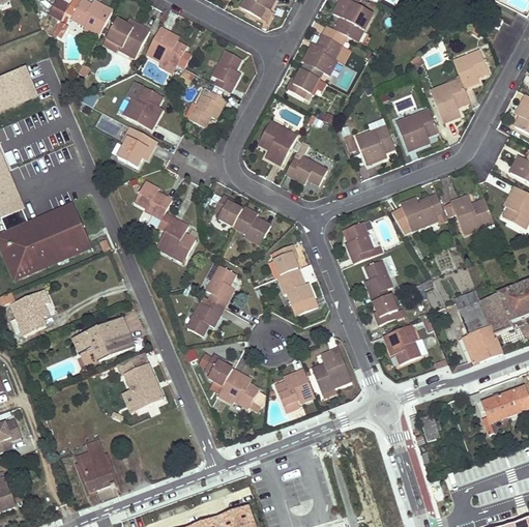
[(65,11),(69,5),(60,0),(57,0),(50,13),(61,20),(65,11)]
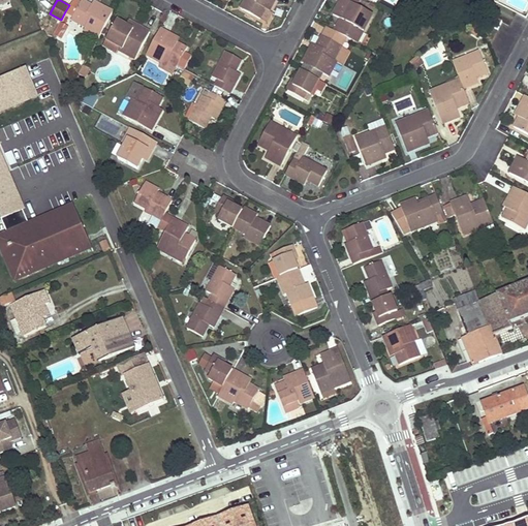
[(72,16),(80,0),(71,0),(69,5),(65,11),(72,16)]
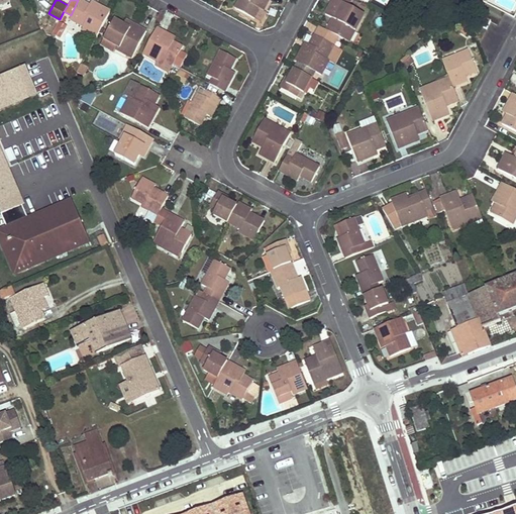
[(95,35),(109,9),(95,2),(93,5),(89,3),(84,0),(78,0),(71,15),(69,17),(83,25),(82,28),(95,35)]
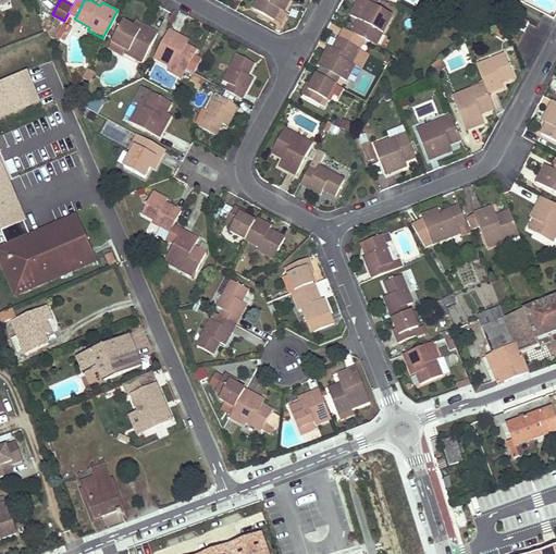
[(257,0),(254,5),(274,17),(282,2),(285,4),(287,0),(257,0)]
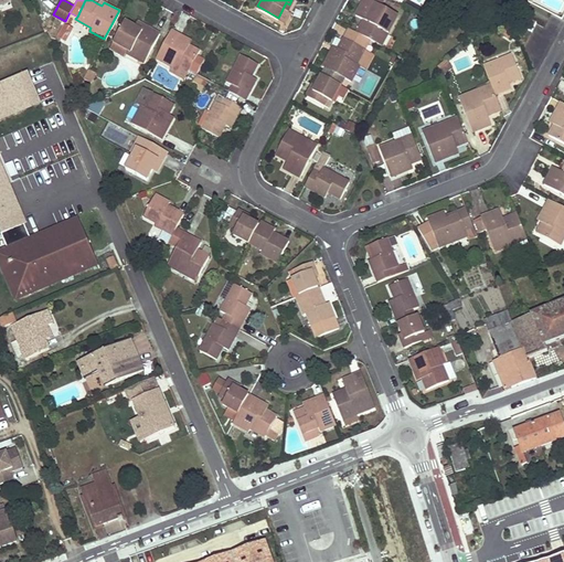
[(362,0),(355,12),(364,18),(358,31),(369,38),(379,42),(385,30),(389,31),(397,13),(381,3),(382,0),(362,0)]
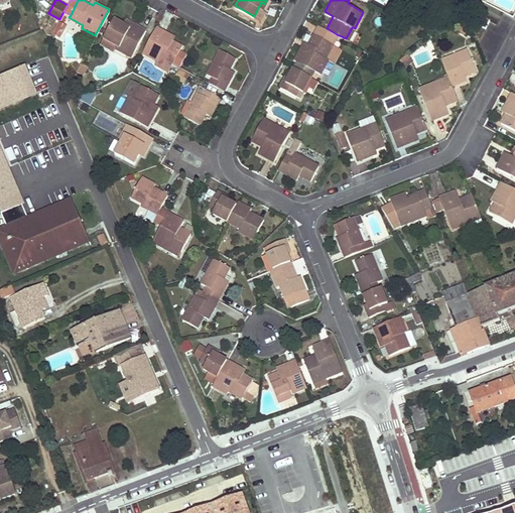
[(264,4),(261,2),(254,16),(260,20),(268,6),(264,4)]
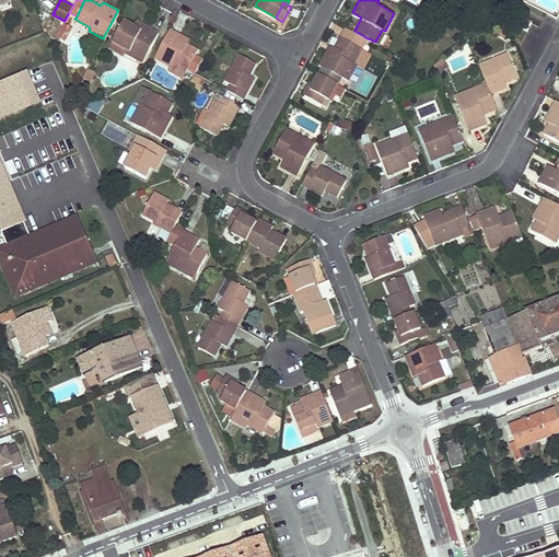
[(179,10),(177,14),(186,19),(188,14),(179,10)]
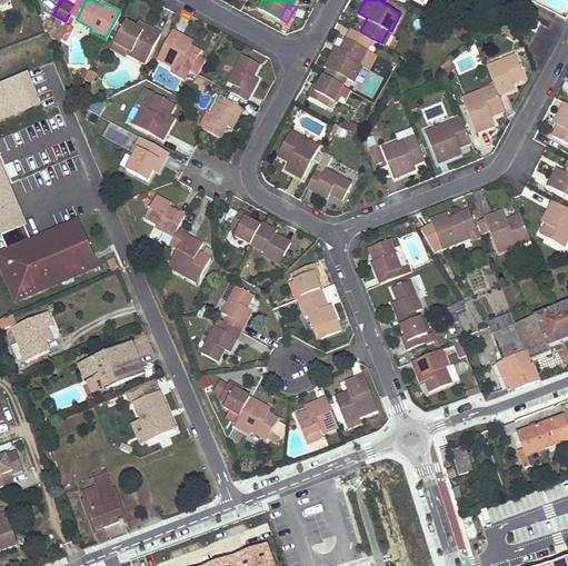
[(531,16),(527,25),(535,30),(540,20),(531,16)]
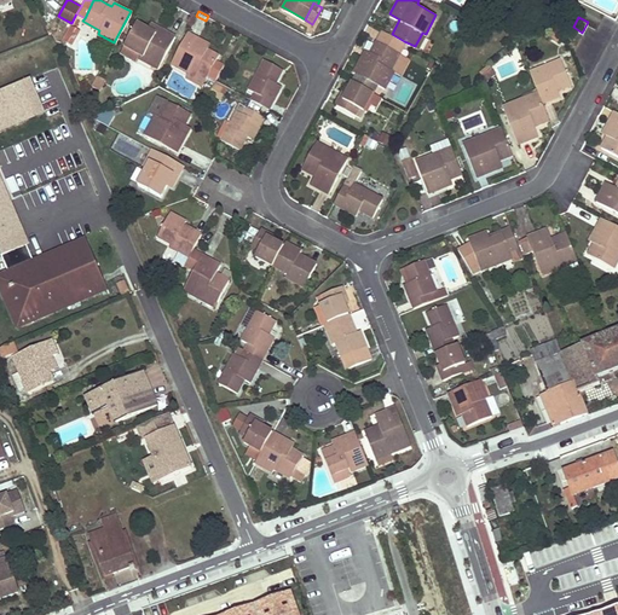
[(136,21),(119,51),(138,62),(140,58),(157,68),(174,35),(155,24),(152,30),(148,28),(136,21)]
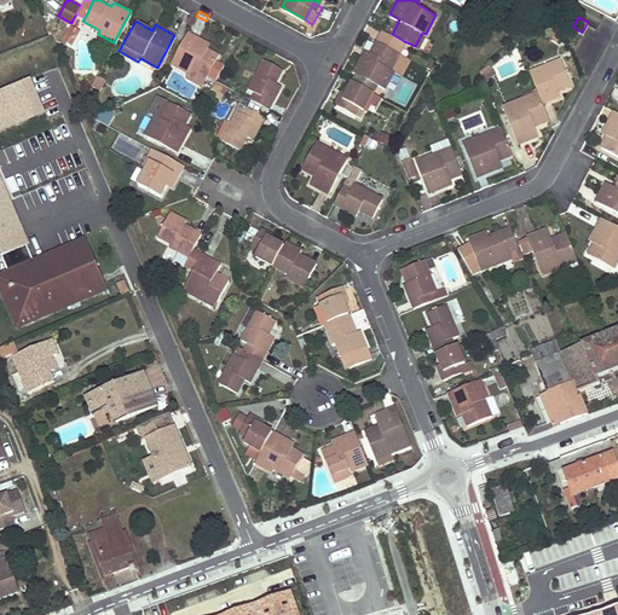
[(78,29),(70,25),(63,39),(70,42),(78,29)]
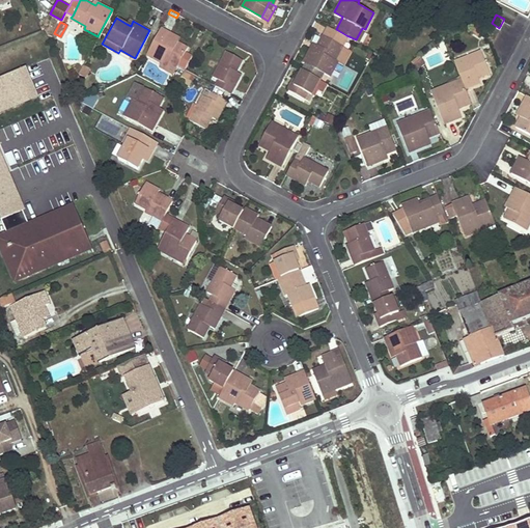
[(312,45),(304,60),(306,62),(324,72),(328,74),(337,59),(335,57),(346,35),(336,29),(328,25),(317,43),(315,47),(312,45)]
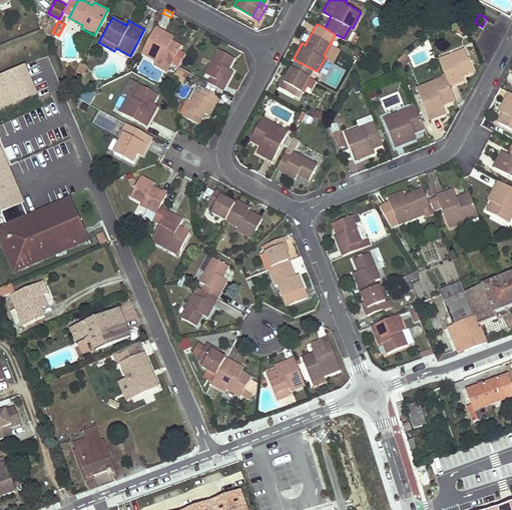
[(155,26),(141,52),(155,60),(156,57),(169,65),(171,62),(178,49),(180,45),(171,40),(167,38),(169,34),(155,26)]
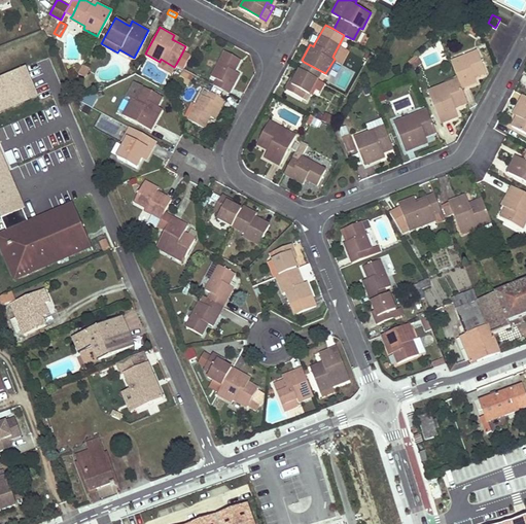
[(359,28),(353,39),(356,41),(362,29),(359,28)]
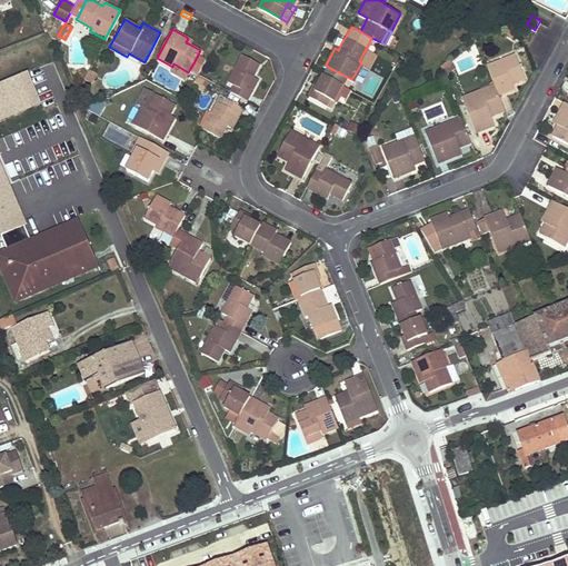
[(515,52),(487,63),(495,82),(497,88),(498,92),(516,86),(514,81),(525,76),(515,52)]
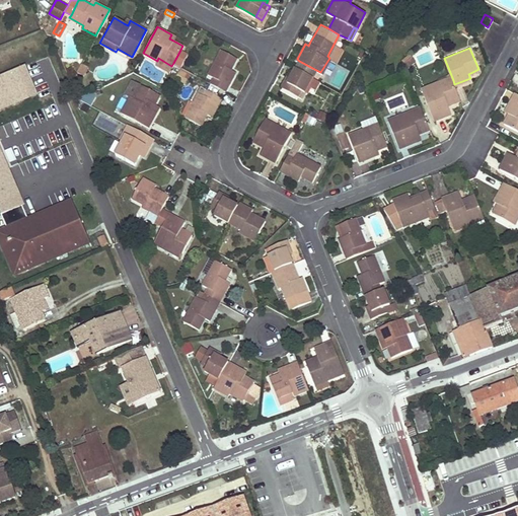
[(188,53),(180,50),(173,63),(180,66),(188,53)]
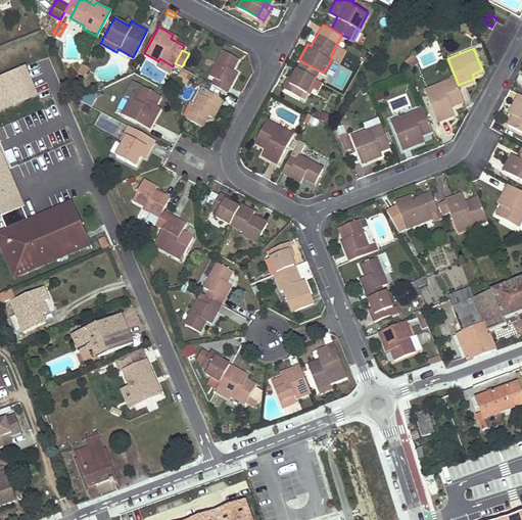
[(215,77),(211,84),(226,91),(236,73),(232,69),(237,59),(223,51),(209,75),(215,77)]
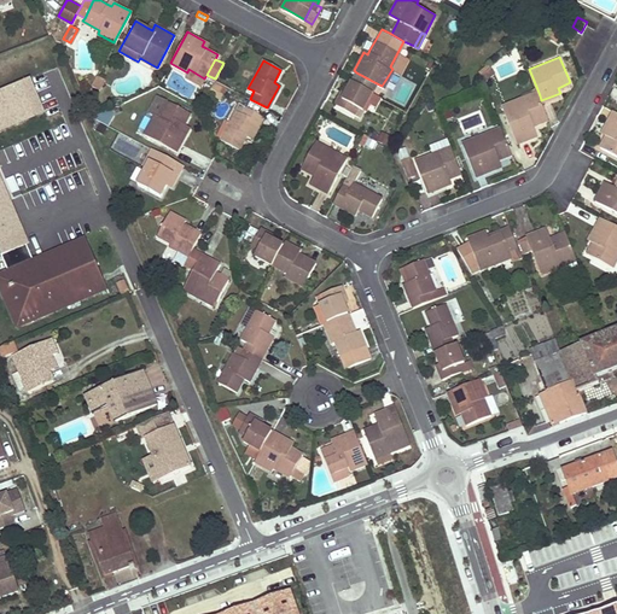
[(477,68),(483,79),(493,72),(487,62),(477,68)]
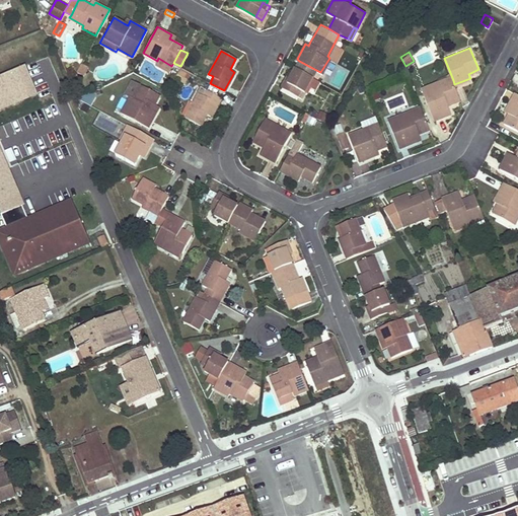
[(168,72),(171,66),(158,58),(157,61),(155,65),(168,72)]
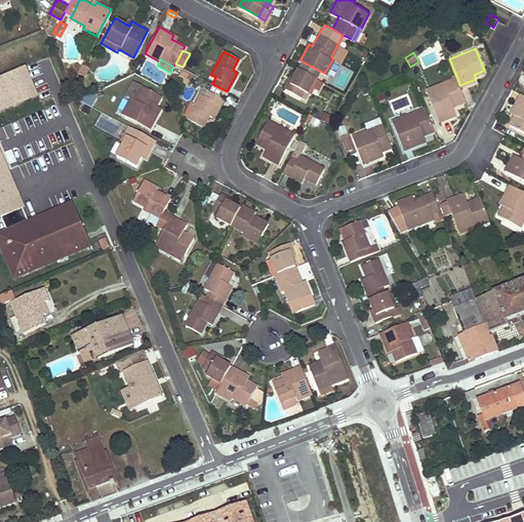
[(303,62),(299,68),(316,77),(320,71),(303,62)]
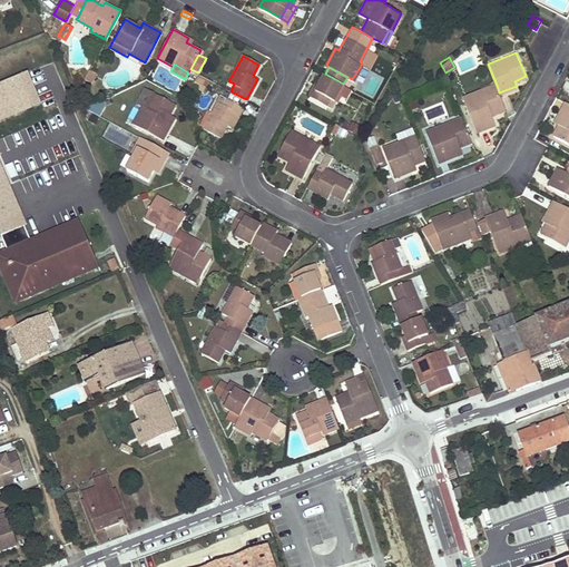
[(89,69),(84,78),(91,81),(97,74),(89,69)]
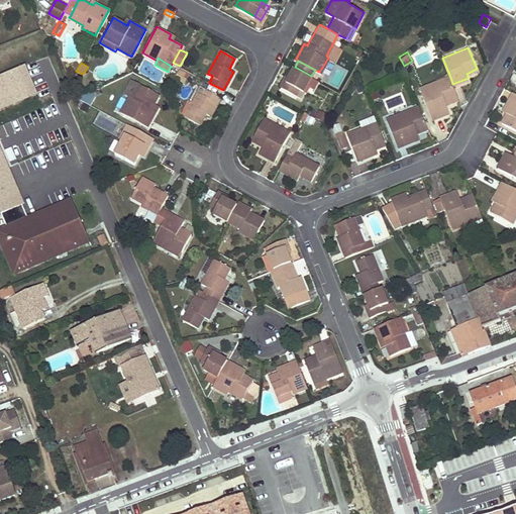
[(0,107),(37,92),(26,65),(0,75),(0,209),(21,201),(0,148),(0,107)]
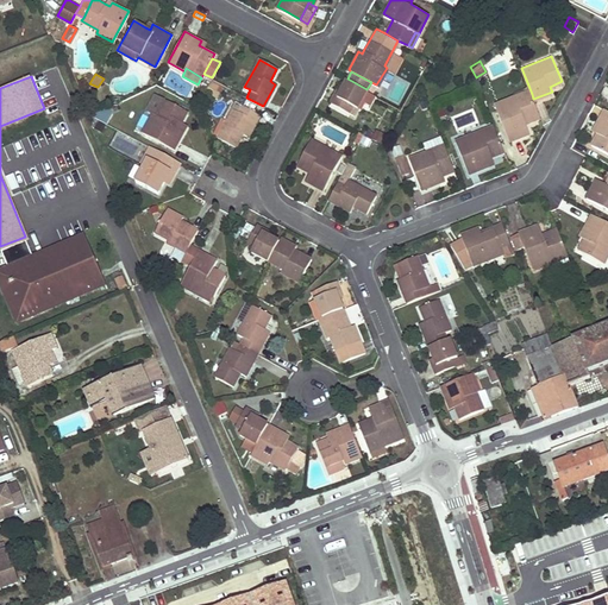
[(224,84),(212,77),(205,89),(217,96),(224,84)]
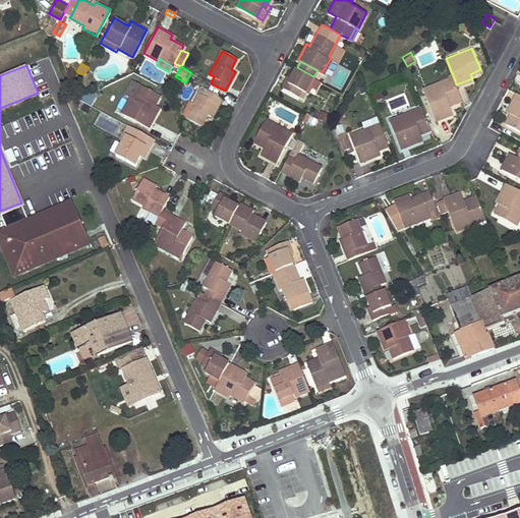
[(313,76),(297,67),(292,75),(289,81),(286,80),(284,87),(302,97),(313,76)]
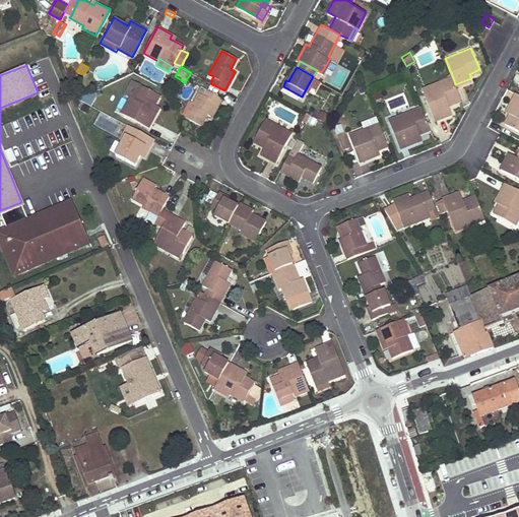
[(452,75),(440,80),(441,84),(454,80),(452,75)]
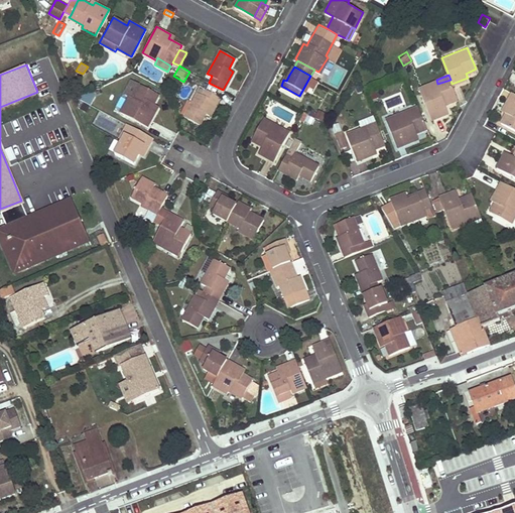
[(129,95),(121,111),(148,125),(156,109),(152,106),(154,102),(159,93),(131,78),(123,91),(129,95)]
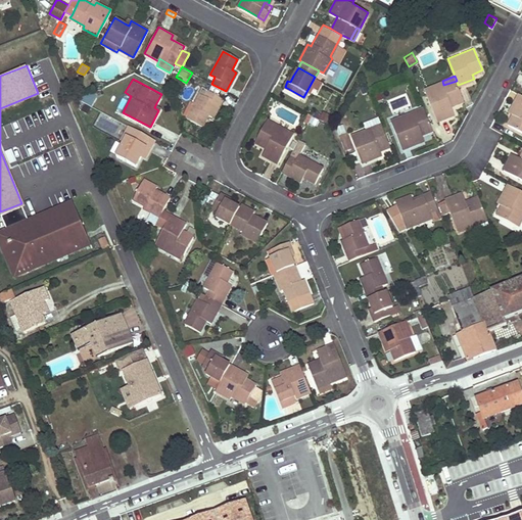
[(442,81),(425,88),(437,120),(455,113),(452,105),(464,100),(458,85),(457,81),(443,85),(442,81)]
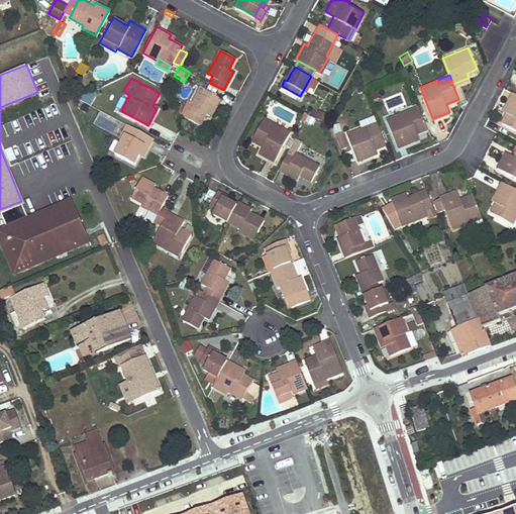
[(208,116),(219,97),(205,89),(202,95),(198,93),(184,117),(198,124),(204,113),(208,116)]
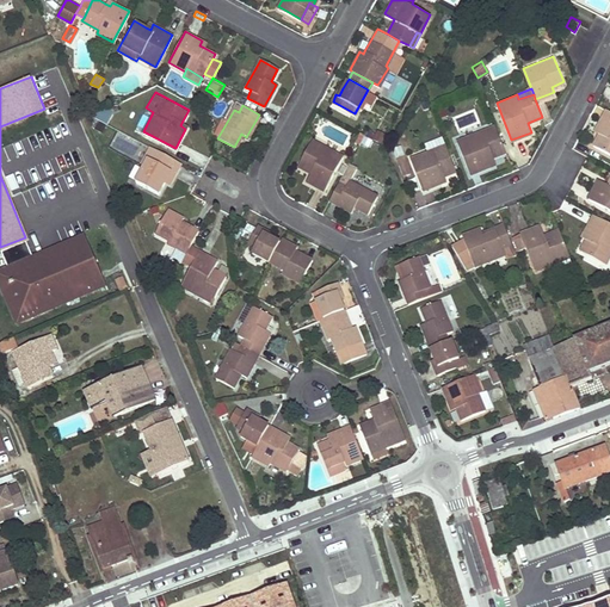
[(609,109),(607,107),(598,124),(603,128),(601,132),(595,143),(609,152),(609,109)]
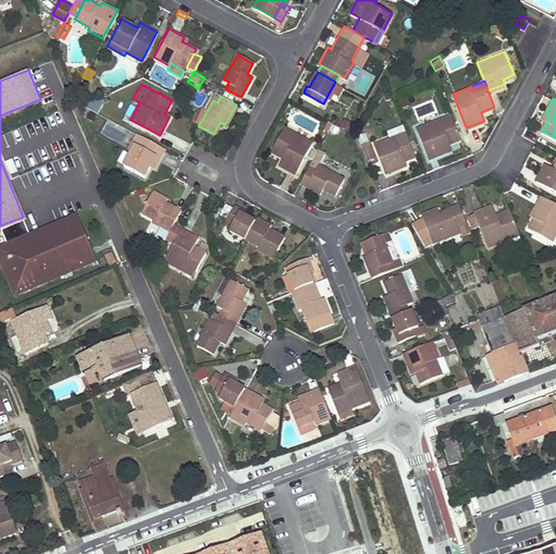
[(462,138),(452,113),(417,127),(429,158),(447,150),(445,145),(449,144),(462,138)]
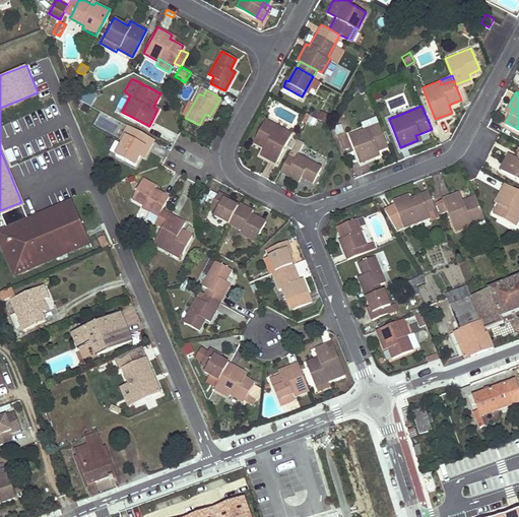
[(265,118),(263,121),(274,127),(276,124),(265,118)]
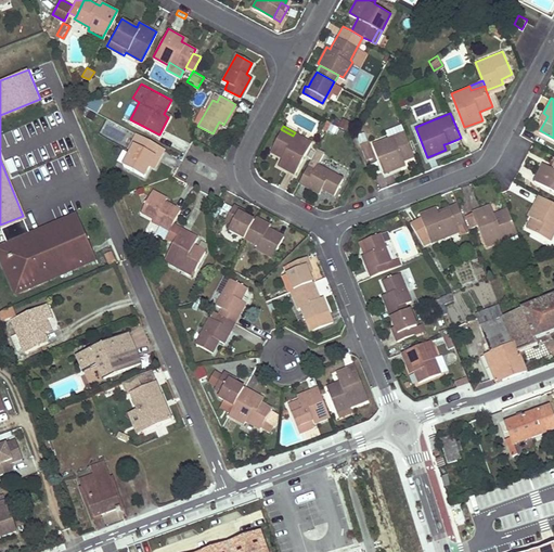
[(281,129),(270,150),(282,156),(278,164),(294,172),(311,141),(295,132),(293,136),(281,129)]
